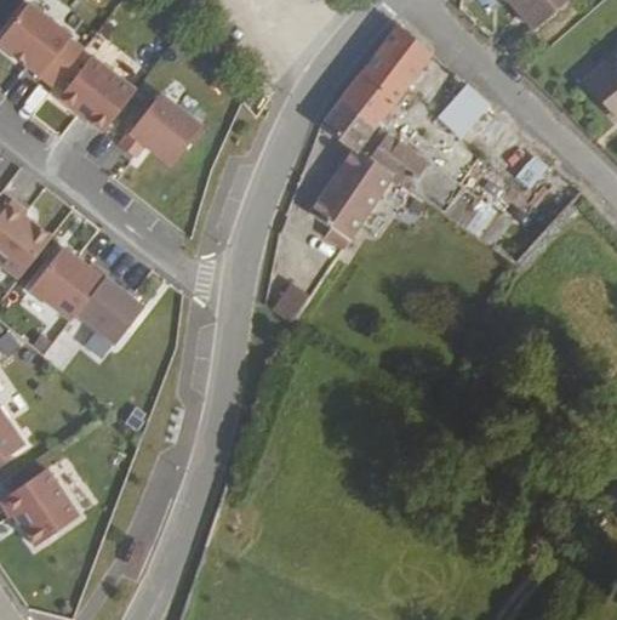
[(503,0),(529,28),(560,0),(503,0)]
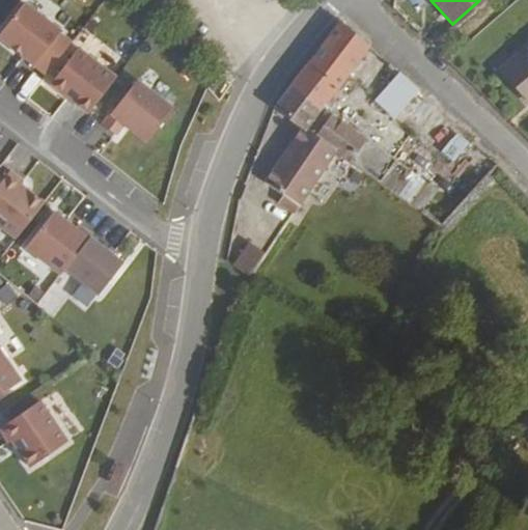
[(56,29),(20,1),(0,25),(0,39),(42,73),(66,40),(54,31),(56,29)]
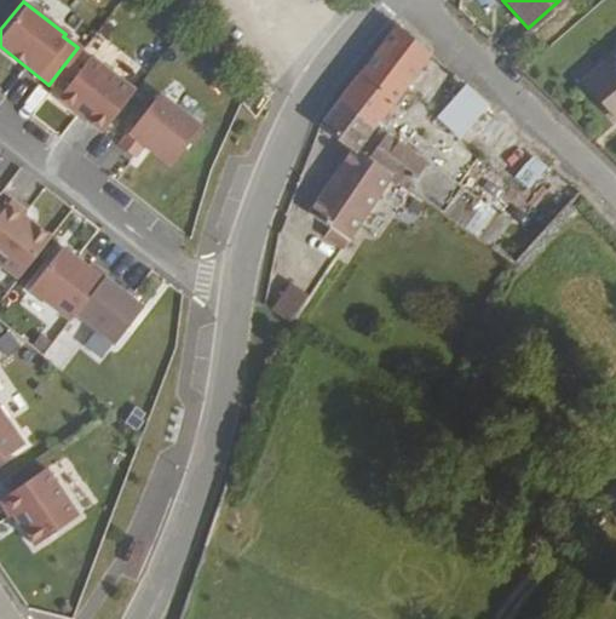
[(425,52),(393,26),(324,116),(361,145),(425,52)]
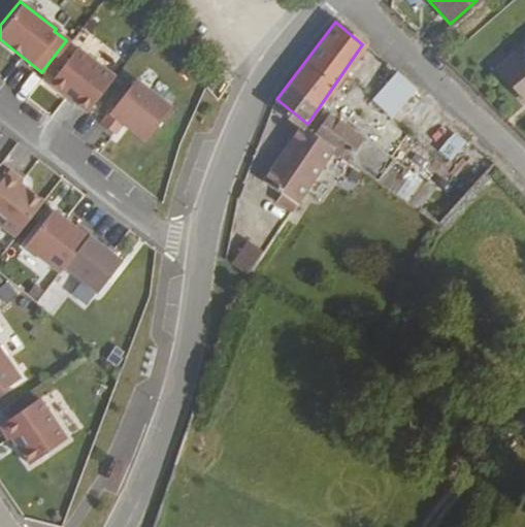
[(524,39),(495,66),(524,100),(524,39)]
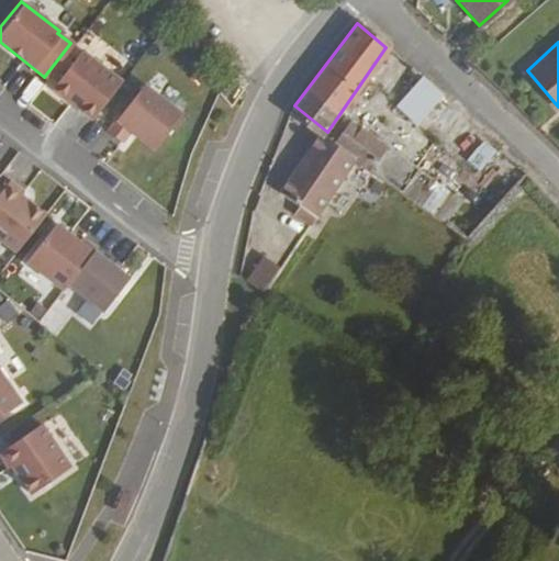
[(77,47),(48,87),(91,119),(120,79),(77,47)]
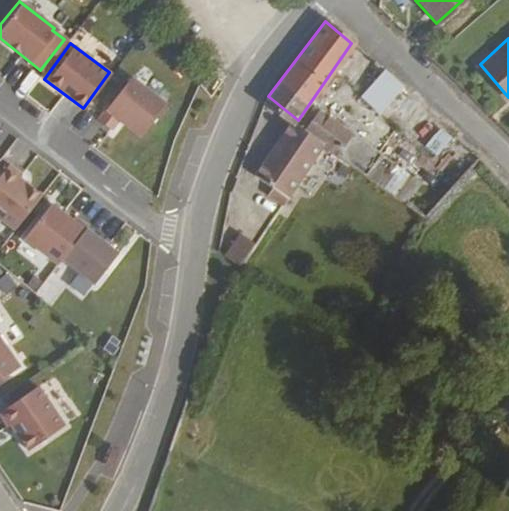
[(130,76),(97,119),(111,129),(119,118),(142,135),(166,103),(130,76)]
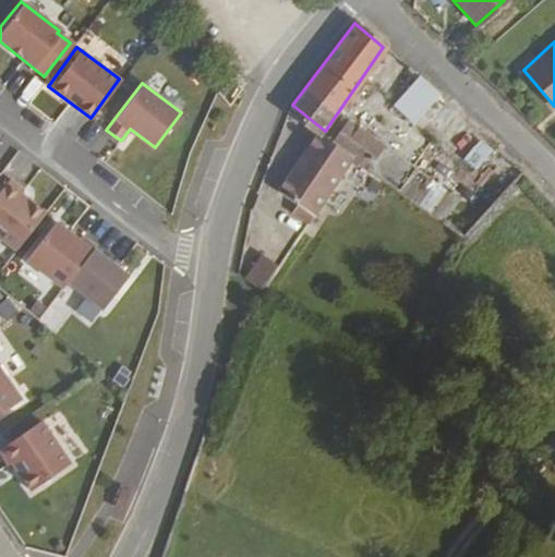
[(437,104),(423,92),(417,86),(395,112),(415,130),(437,104)]
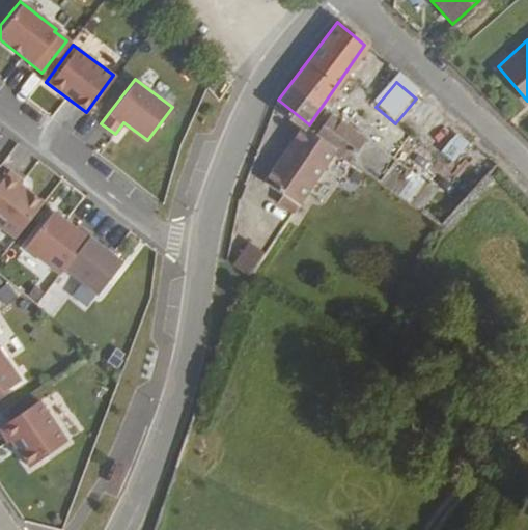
[(335,110),(315,135),(316,136),(335,150),(378,182),(398,157),(335,110)]
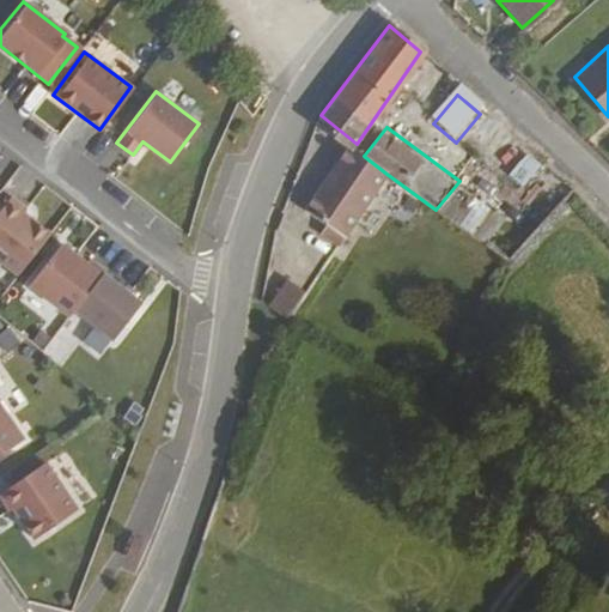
[(316,226),(335,241),(387,174),(365,157),(364,156),(349,145),(305,206),(321,220),(316,226)]
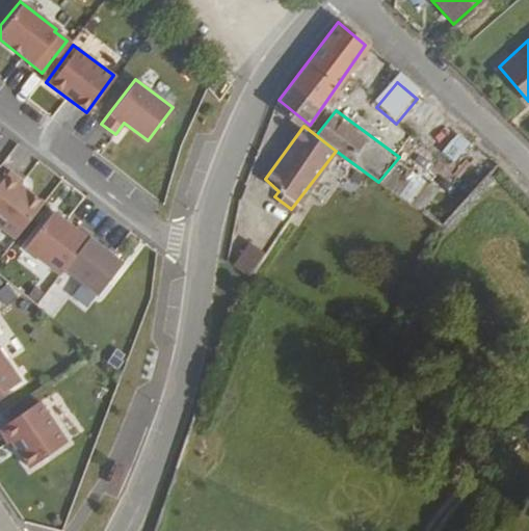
[(455,163),(467,139),(451,131),(439,155),(455,163)]
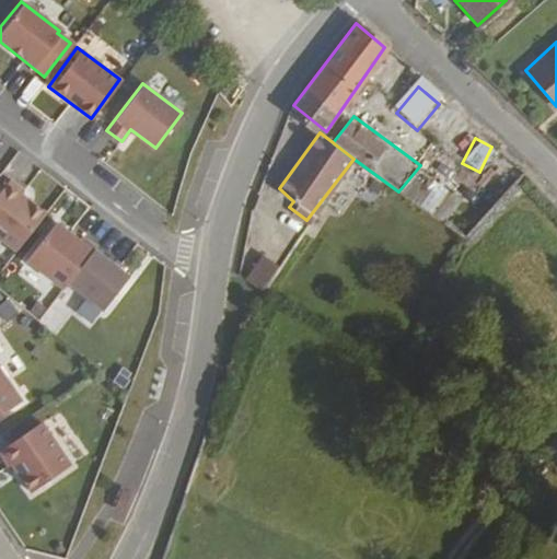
[(0,239),(16,252),(45,213),(20,195),(22,191),(8,181),(0,190),(0,239)]
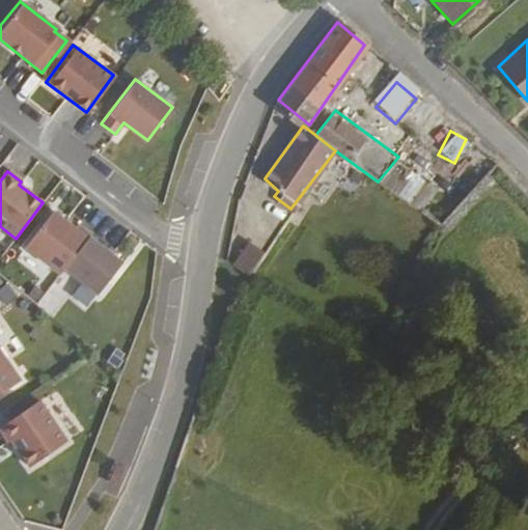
[(53,212),(25,248),(62,276),(66,270),(91,236),(92,234),(79,224),(76,228),(53,212)]
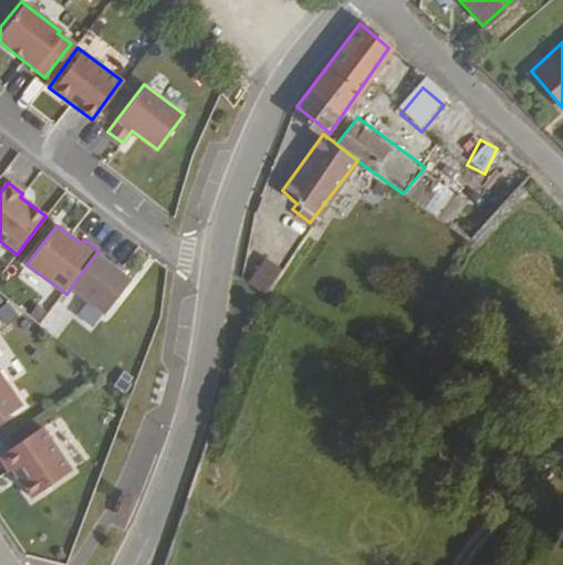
[(133,280),(97,252),(71,288),(106,315),(133,280)]
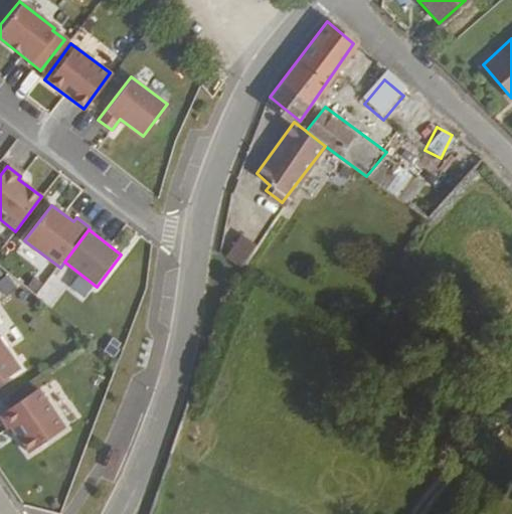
[(250,242),(237,232),(219,254),(234,264),(250,242)]
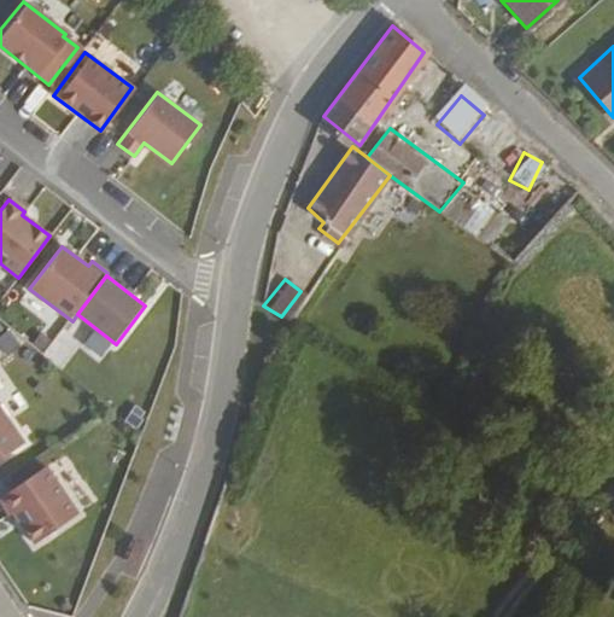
[(0,354),(15,350),(9,332),(0,335),(0,354)]
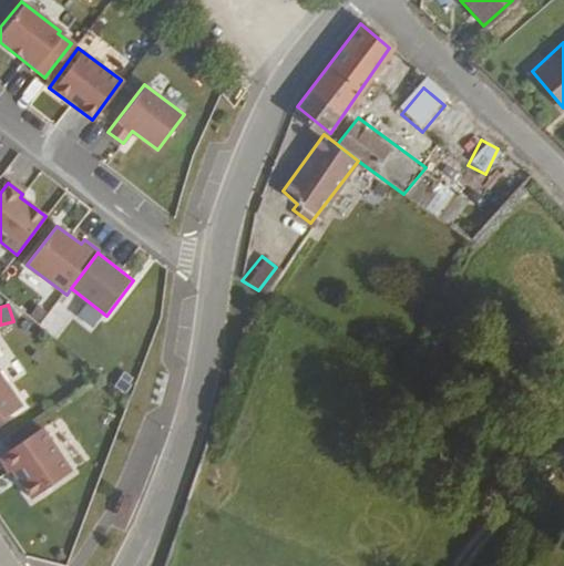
[(0,419),(18,407),(0,380),(0,419)]
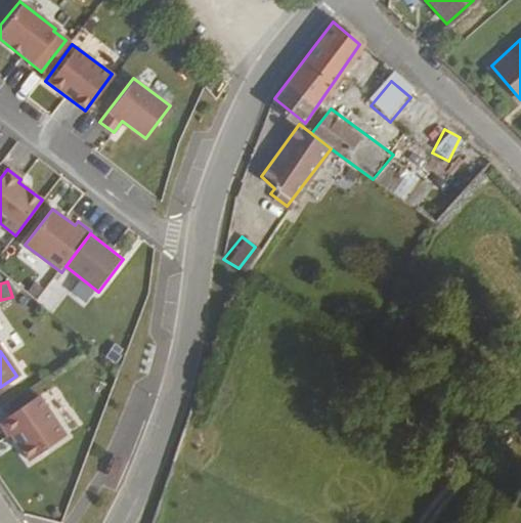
[(39,400),(0,427),(0,431),(8,443),(12,440),(31,468),(68,442),(39,400)]
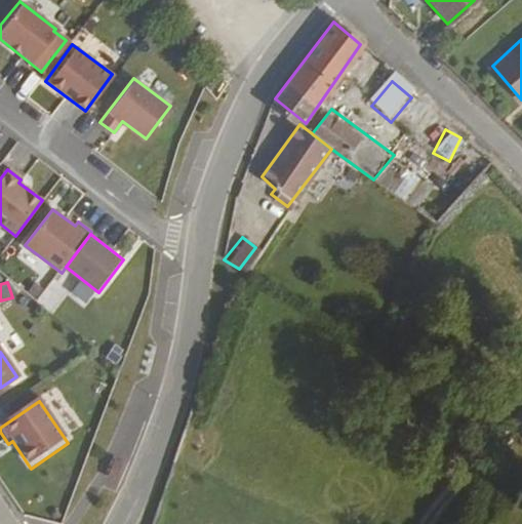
All buildings are outlined.
